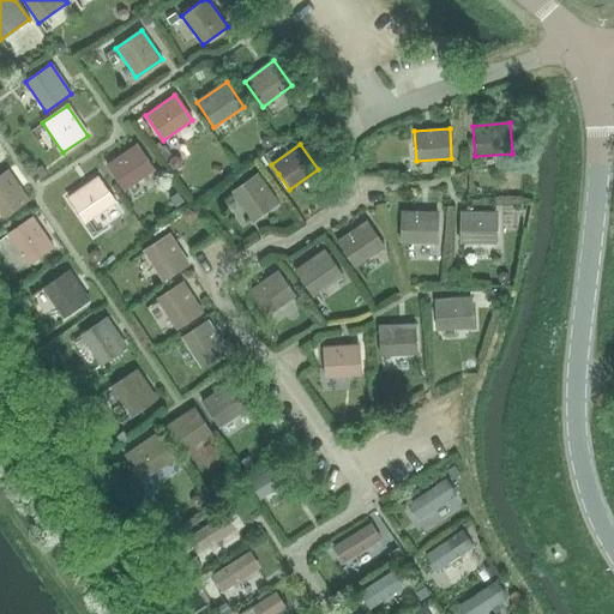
[(107,166),(113,174),(125,191),(155,170),(137,145),(107,166)]
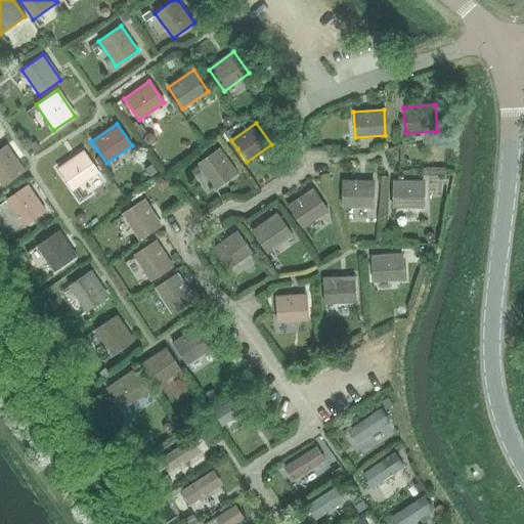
[(6,146),(3,148),(0,149),(0,183),(2,186),(24,171),(6,146)]
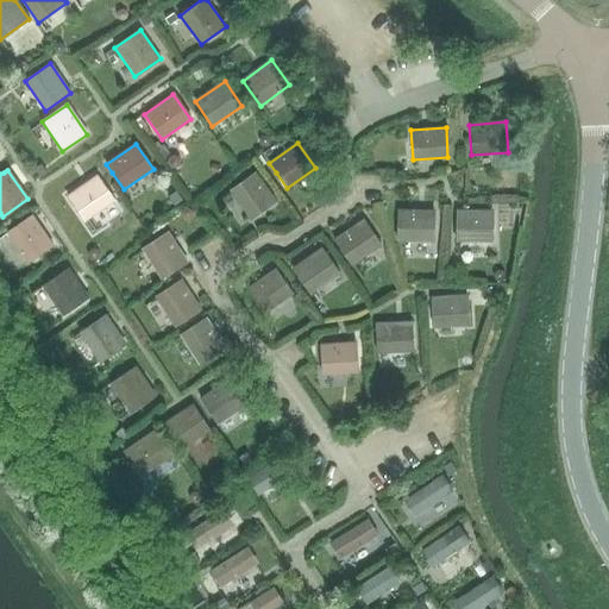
[(256,171),(255,173),(230,190),(251,219),(277,201),(256,171)]
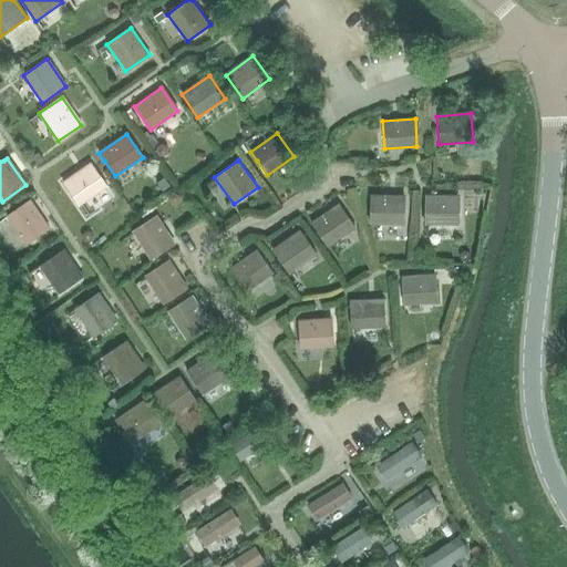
[(80,206),(106,188),(91,163),(63,182),(80,206)]
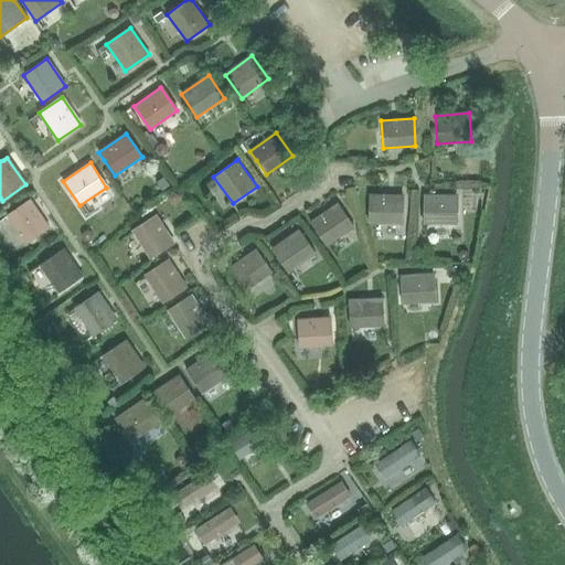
[(400,224),(401,194),(368,193),(366,223),(400,224)]
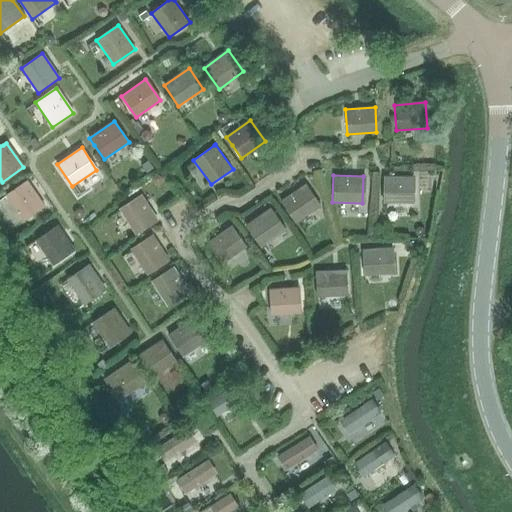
[(412,204),(413,177),(383,177),(382,203),(412,204)]
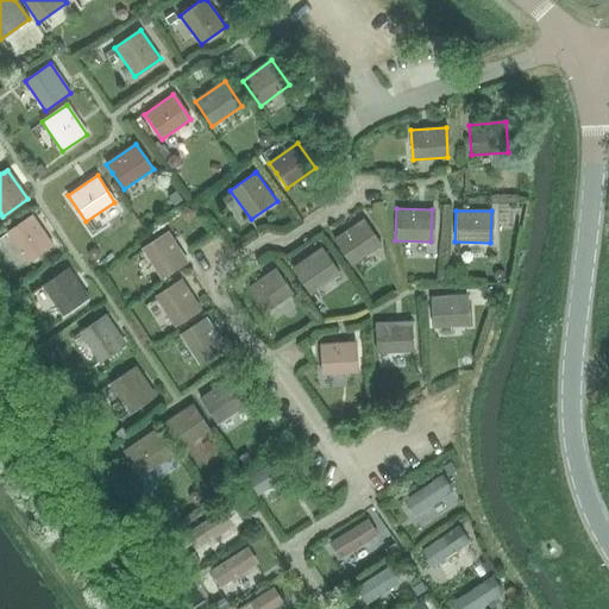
[(27,263),(54,245),(32,217),(7,234),(27,263)]
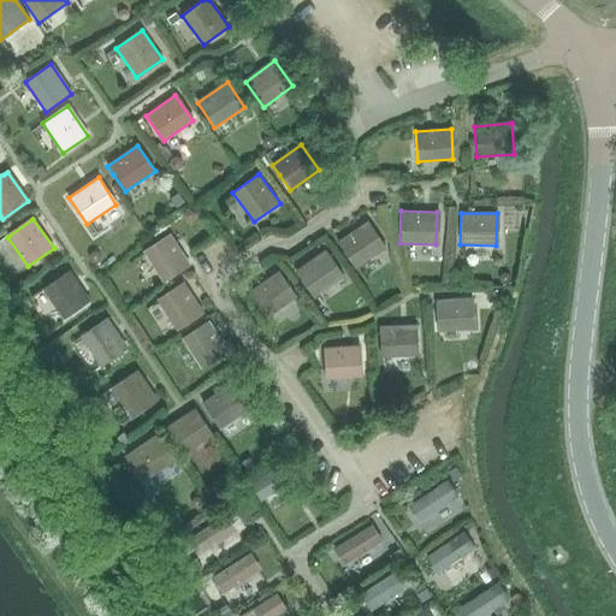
[(354,268),(384,247),(366,221),(337,243),(354,268)]
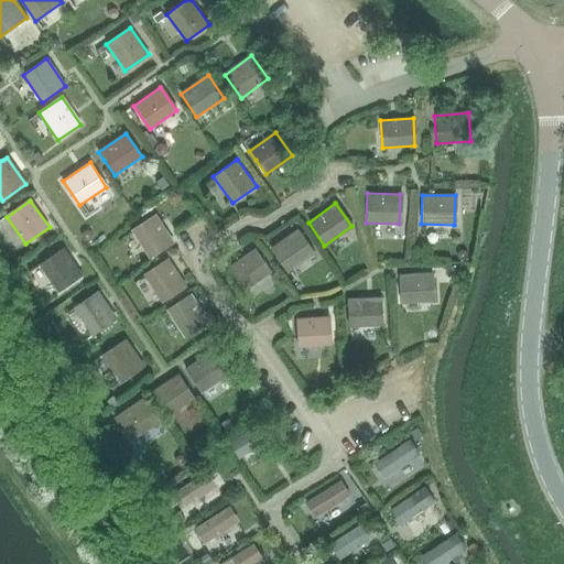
[(150,258),(174,242),(155,215),(131,230),(150,258)]
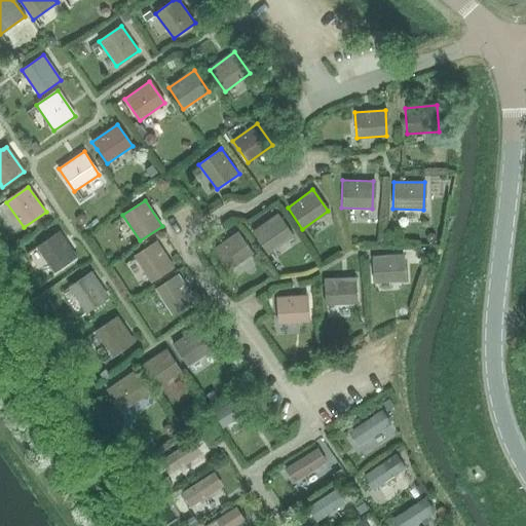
[(267,254),(292,236),(276,215),(252,232),(267,254)]
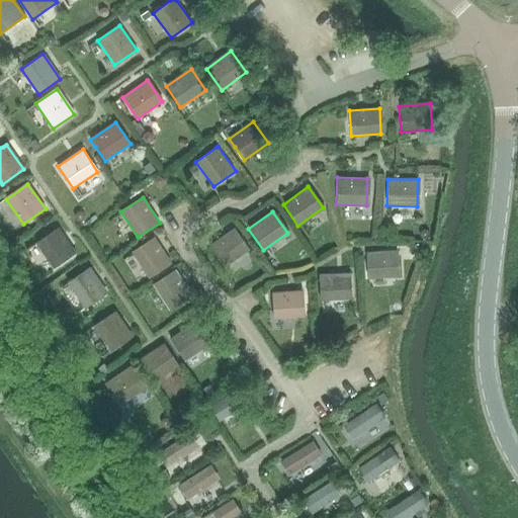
[(55,270),(76,254),(58,229),(36,244),(55,270)]
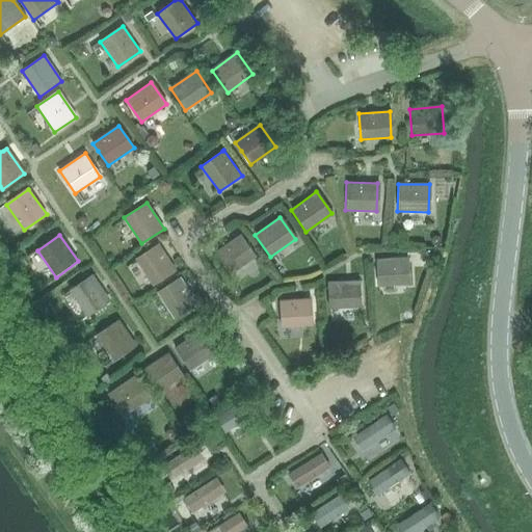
[(229,275),(254,258),(239,236),(213,254),(229,275)]
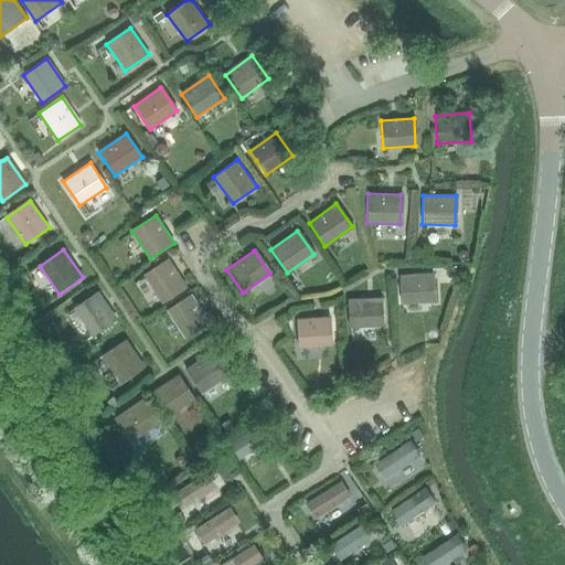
[(161,304),(185,288),(167,260),(142,276),(161,304)]
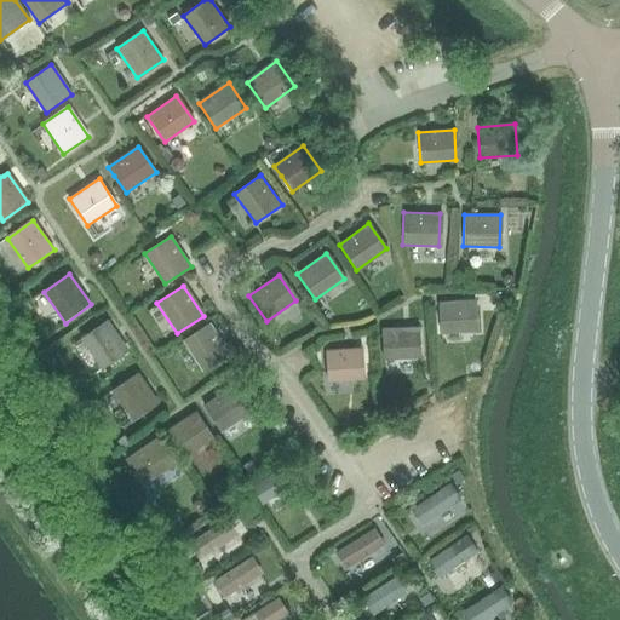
[(440,334),(475,332),(474,300),(437,303),(440,334)]
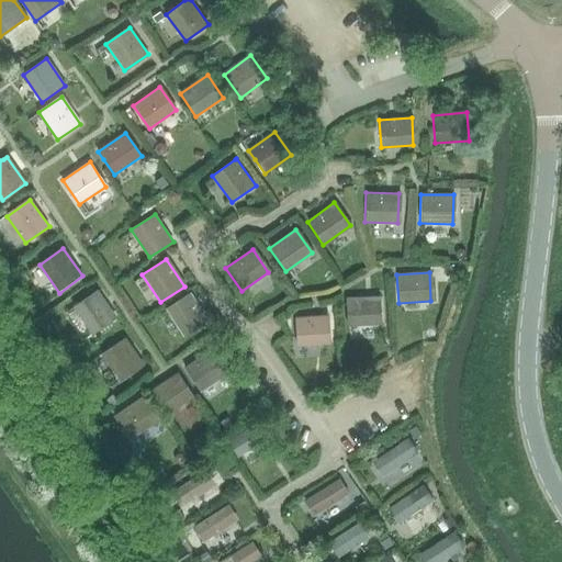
[(92,335),(115,318),(97,292),(74,308),(92,335)]
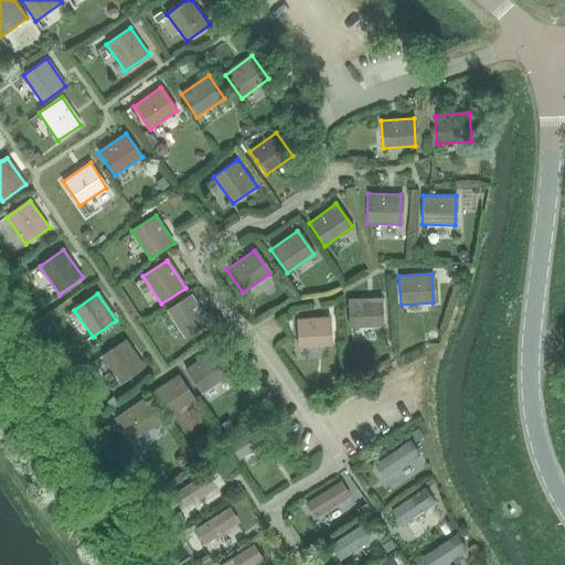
[(184,339),(209,323),(190,296),(167,311),(184,339)]
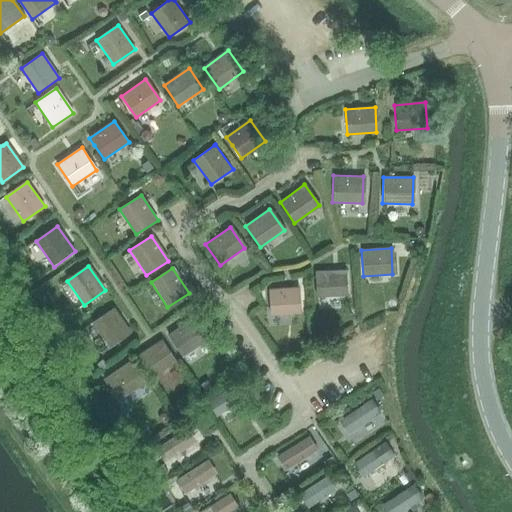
[(316,297),(347,296),(345,270),(315,272),(316,297)]
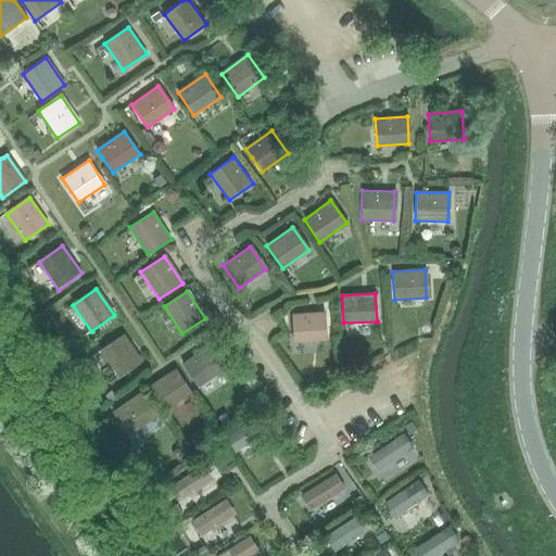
[(293,342),(326,340),(324,313),(292,315),(293,342)]
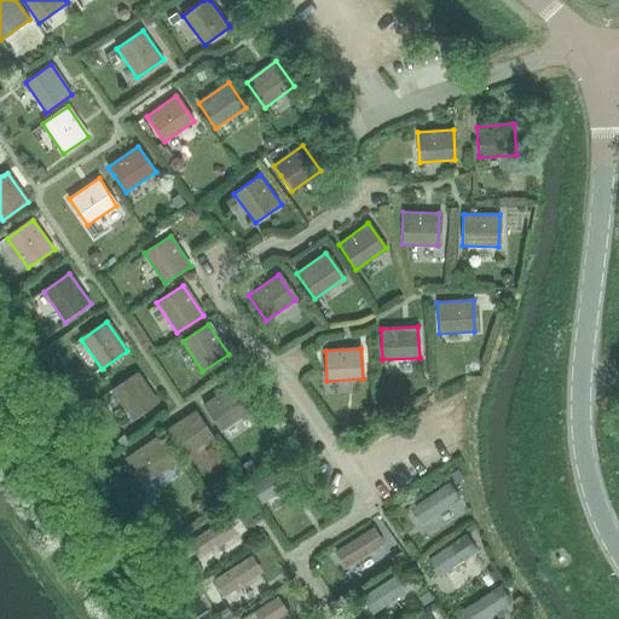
[(132,421),(157,404),(136,374),(110,391),(132,421)]
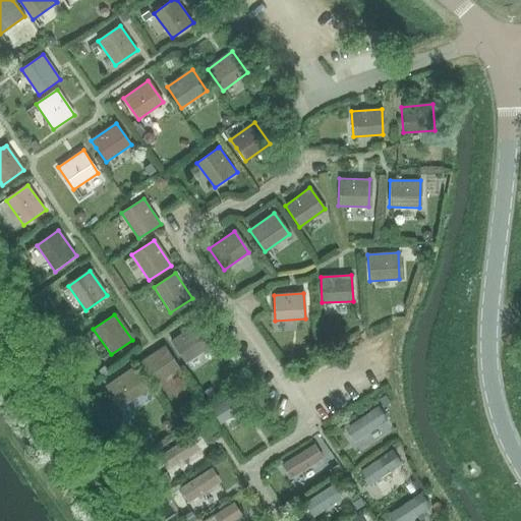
[(184,363),(210,346),(195,325),(170,342),(184,363)]
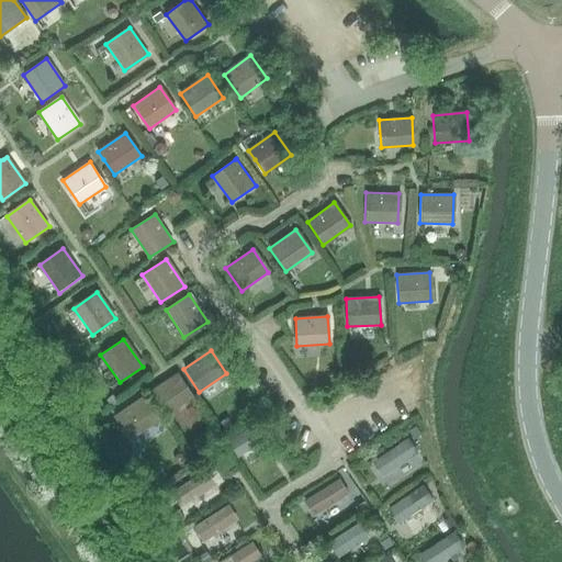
[(166,415),(192,396),(177,373),(149,392),(166,415)]
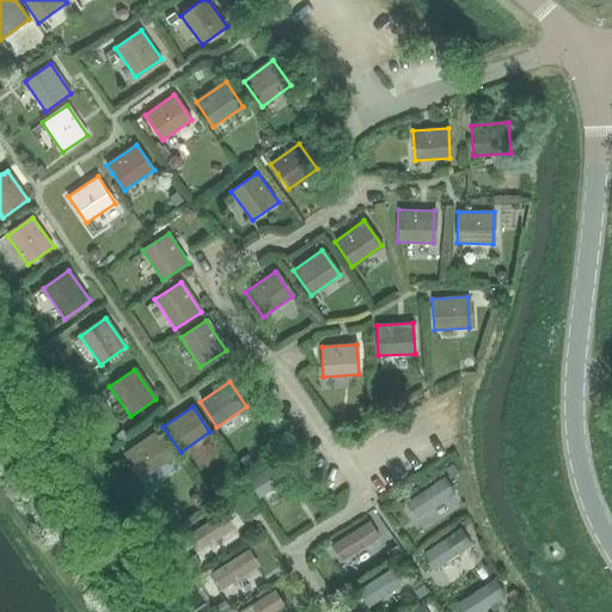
[(141,478),(170,459),(153,434),(124,454),(141,478)]
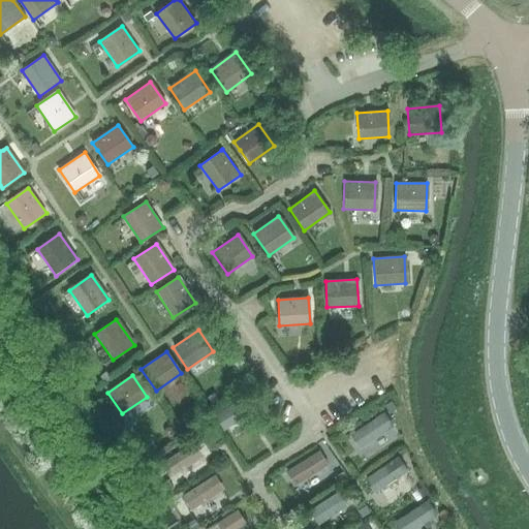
[(225,430),(259,408),(250,394),(216,415),(225,430)]
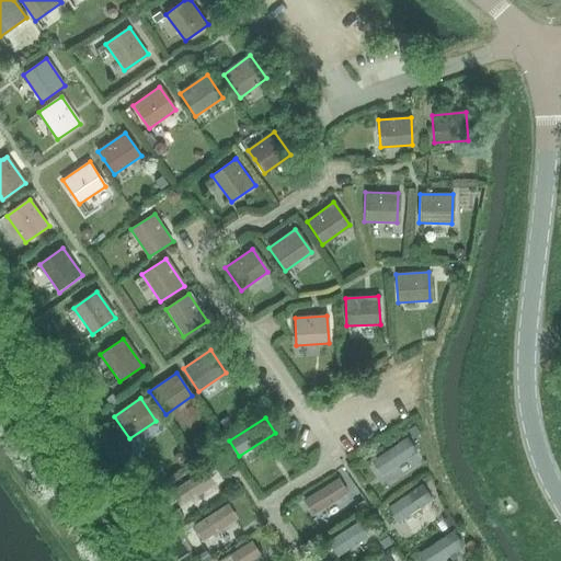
[(374,460),(384,474),(416,453),(408,438),(374,460)]
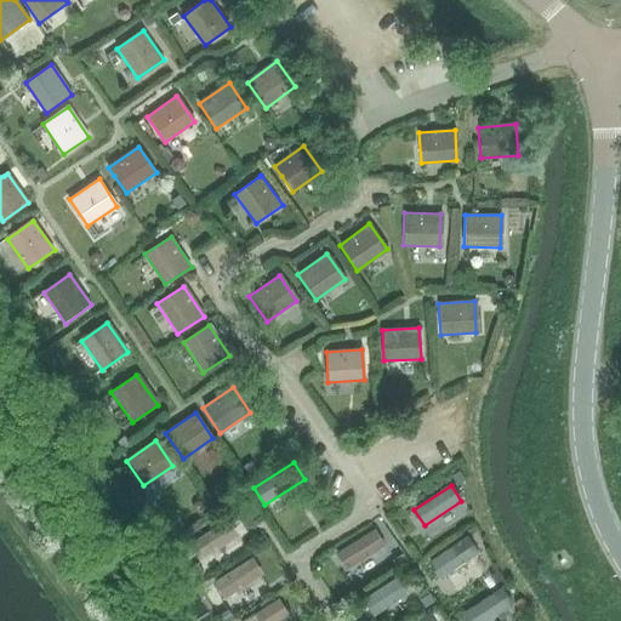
[(191,545),(200,559),(238,535),(228,519),(191,545)]
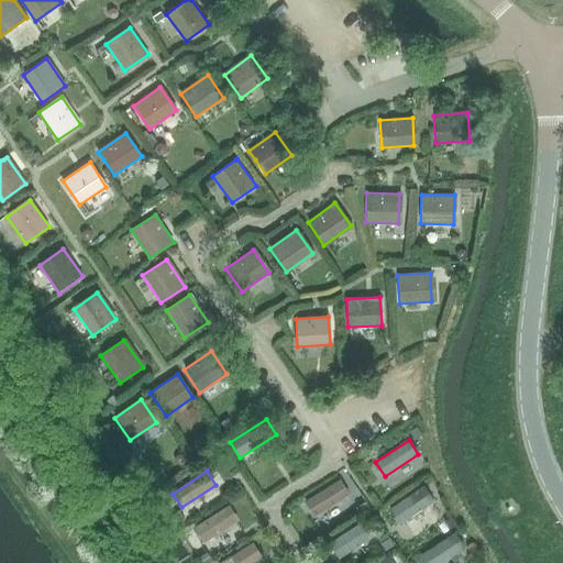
[(306,501),(315,516),(348,495),(339,481),(306,501)]
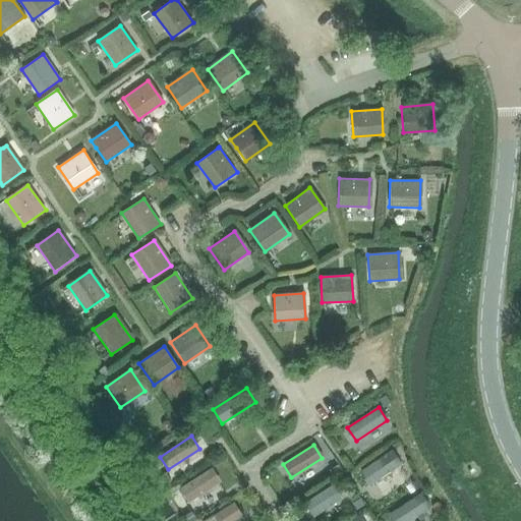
[(360,472),(369,485),(401,464),(392,451),(360,472)]
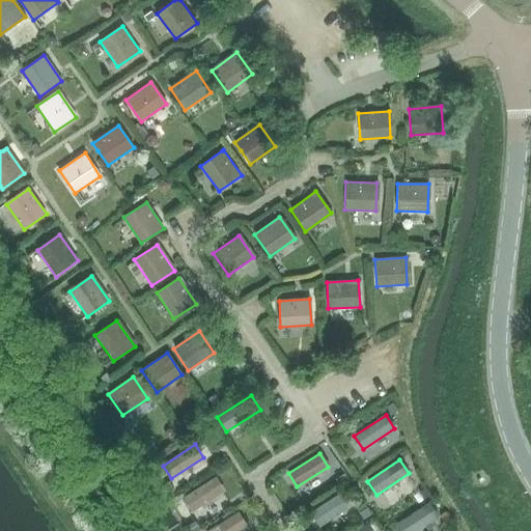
[(184,498),(193,511),(225,491),(216,477),(184,498)]
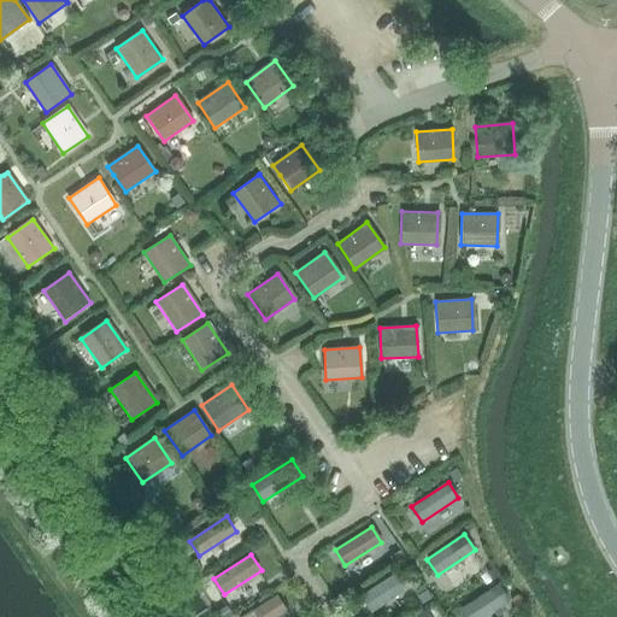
[(363,595),(372,611),(410,587),(400,571),(363,595)]
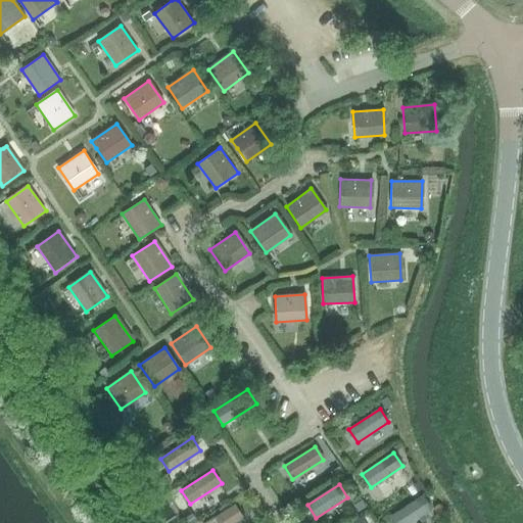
[(391,516),(395,522),(410,522),(432,510),(423,496),(391,516)]
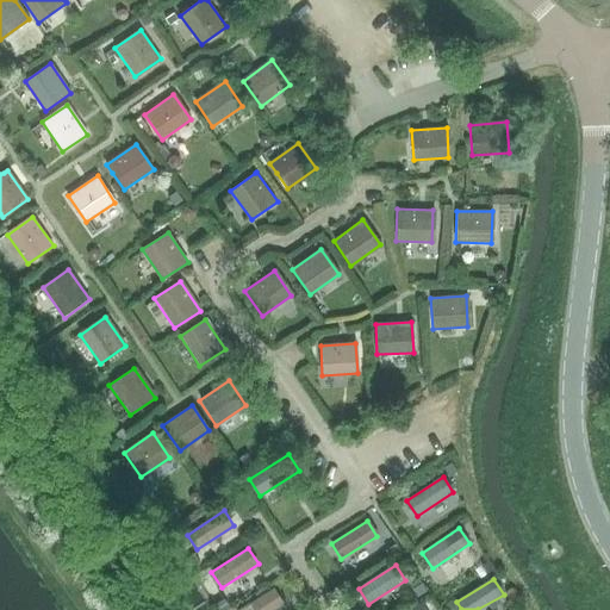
[(242,609),(273,609),(284,603),(274,589),(242,609)]
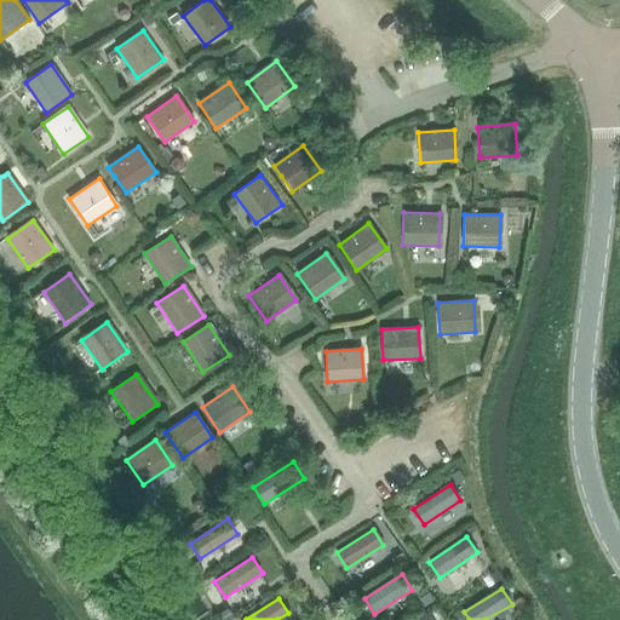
All buildings are outlined.
